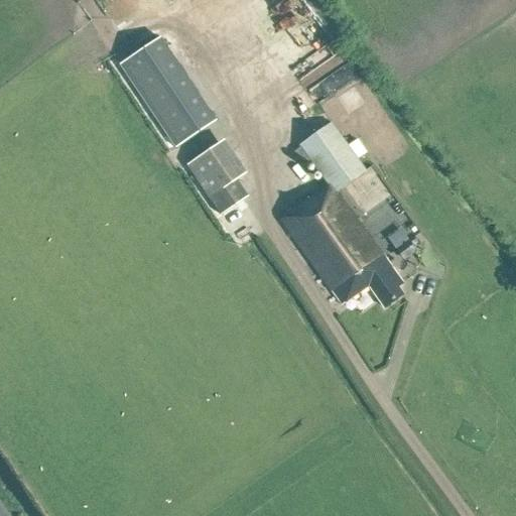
[(206,120),(155,33),(114,56),(164,144),(206,120)]
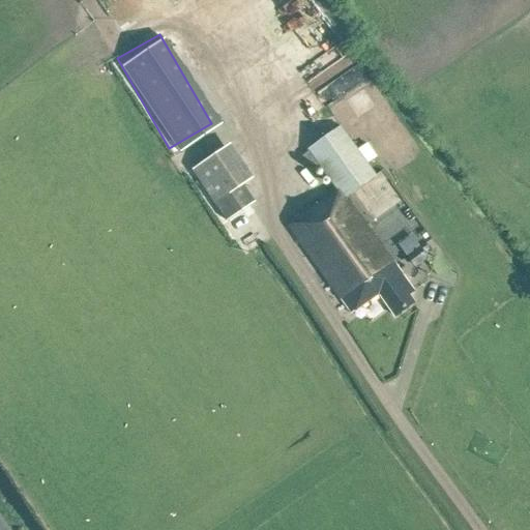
[(352,54),(310,82),(323,102),(365,76),(352,54)]
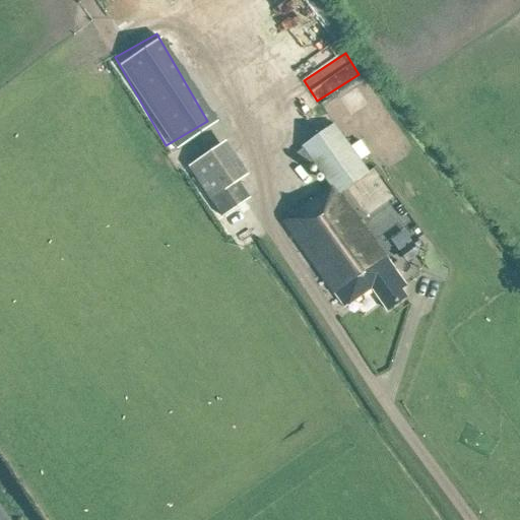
[(331,189),(283,222),(344,308),(371,289),(386,311),(405,297),(400,290),(405,286),(390,265),(390,266),(338,194),(368,173),(333,125),(302,147),(331,189)]
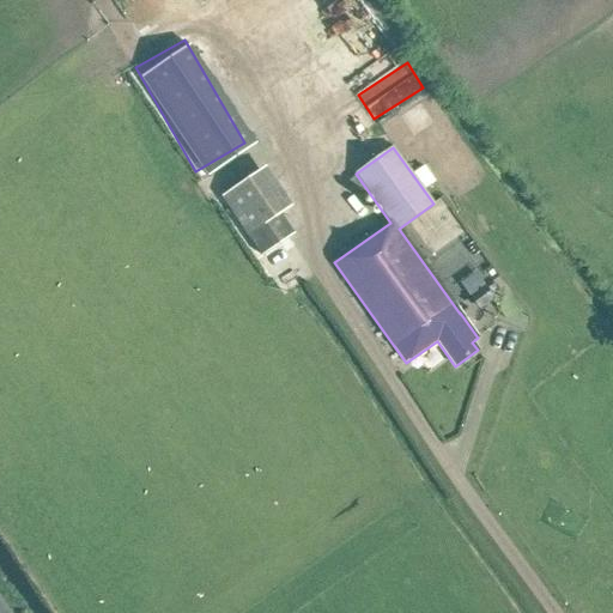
[(262,259),(295,236),(281,217),(293,208),(267,168),(222,199),(262,259)]
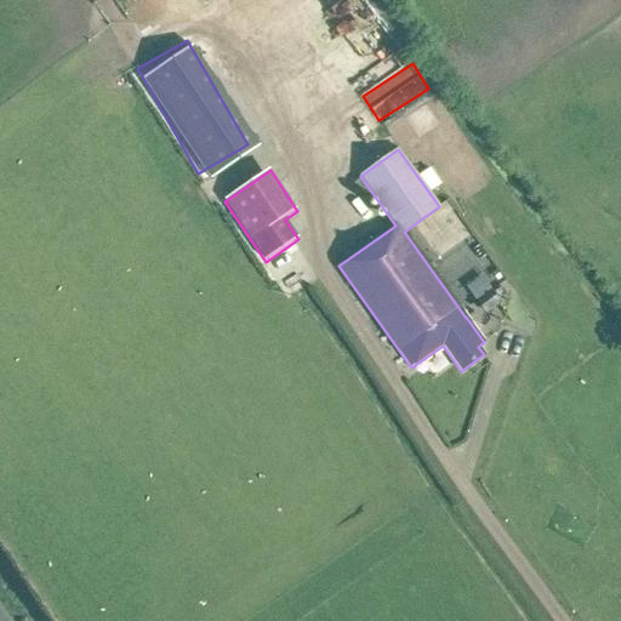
[(472,300),(490,286),(479,271),(460,284),(472,300)]
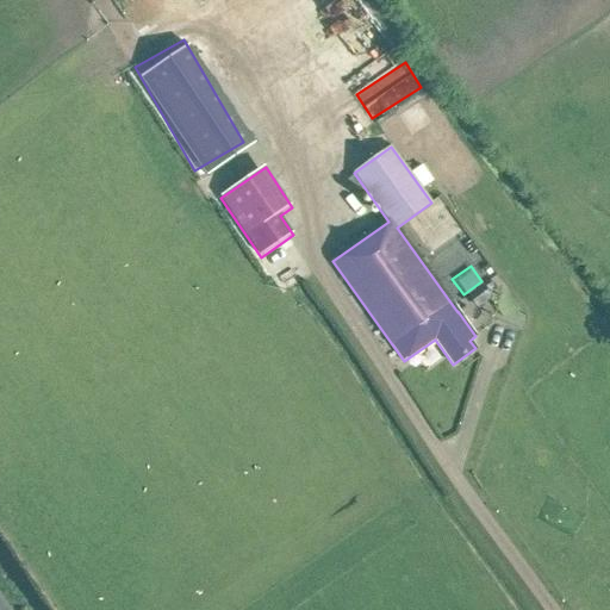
[(483,285),(467,296),(477,309),(492,298),(483,285)]
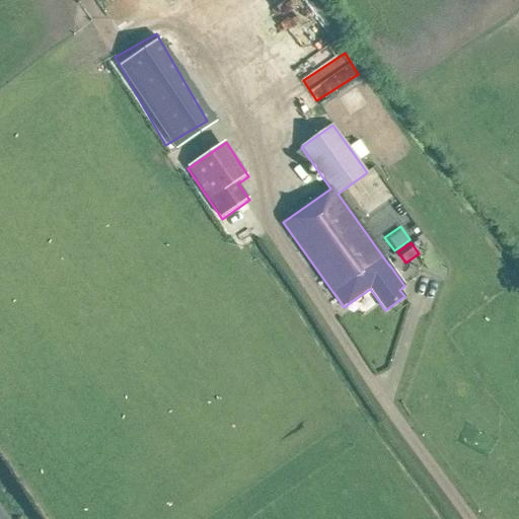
[(9,518),(0,506),(0,518),(9,518)]
